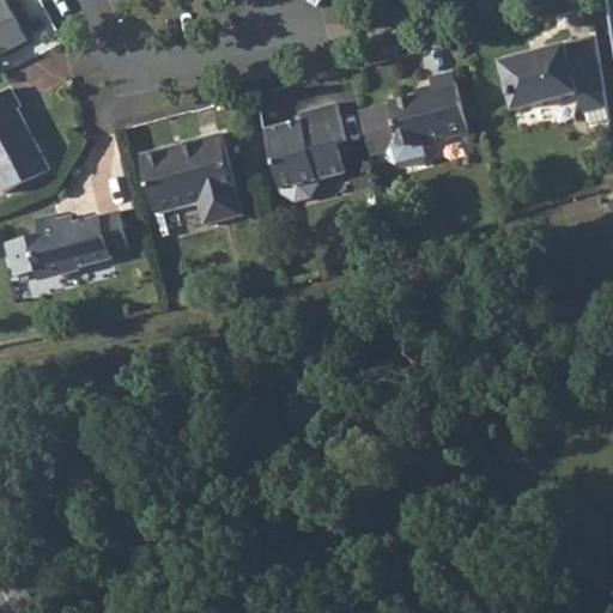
[(0,0),(0,53),(25,40),(2,0),(0,0)]
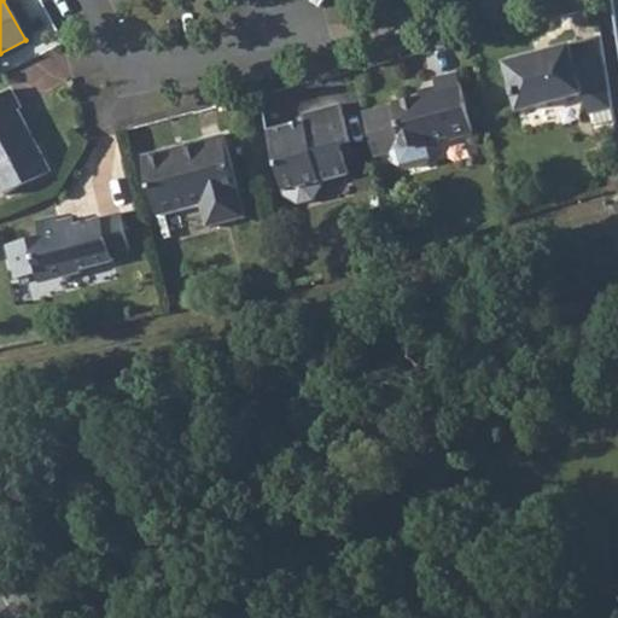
[(612,106),(600,33),(503,59),(517,108),(581,92),(586,111),(612,106)]
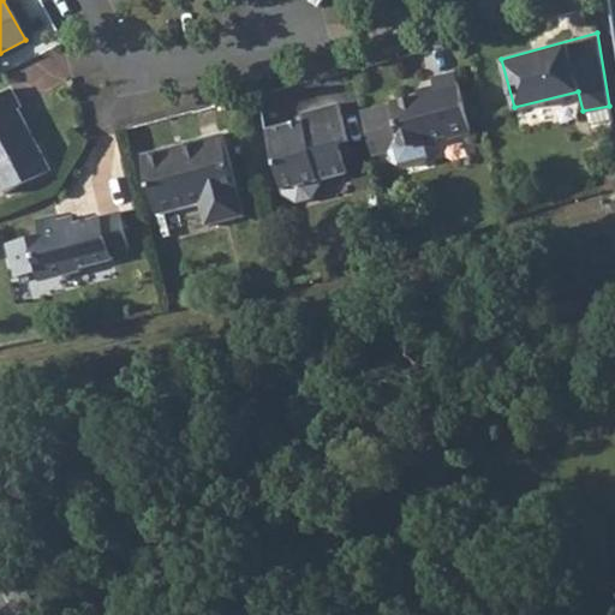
[(419,94),(389,101),(390,105),(360,113),(371,155),(388,150),(390,161),(402,168),(424,162),(430,151),(428,141),(446,136),(446,141),(469,135),(453,72),(430,77),(435,94),(421,97),(419,94)]
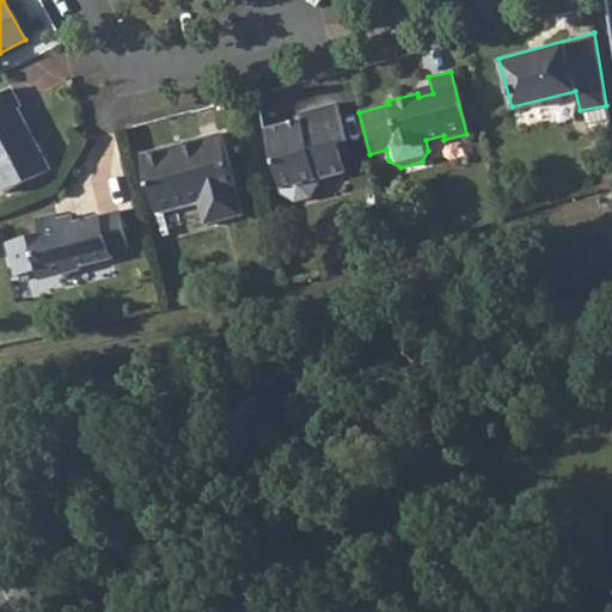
[(10,87),(0,92),(0,188),(2,193),(36,173),(48,169),(35,141),(31,142),(23,123),(25,122),(17,106),(19,105),(10,87)]
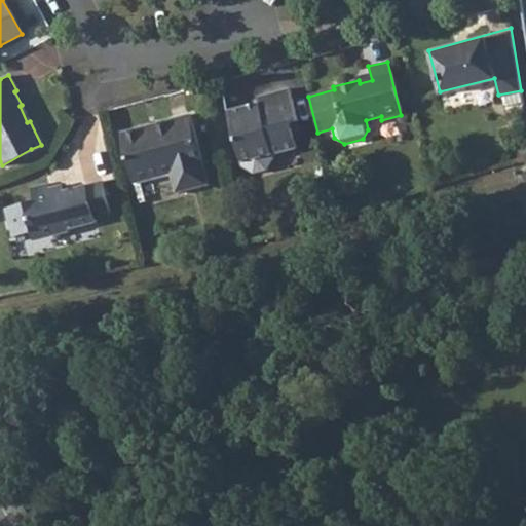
[(246,106),(228,111),(243,170),(254,176),(268,172),(274,161),(272,154),(297,148),(291,123),(298,121),(289,87),(258,96),(260,106),(247,109),(246,106)]
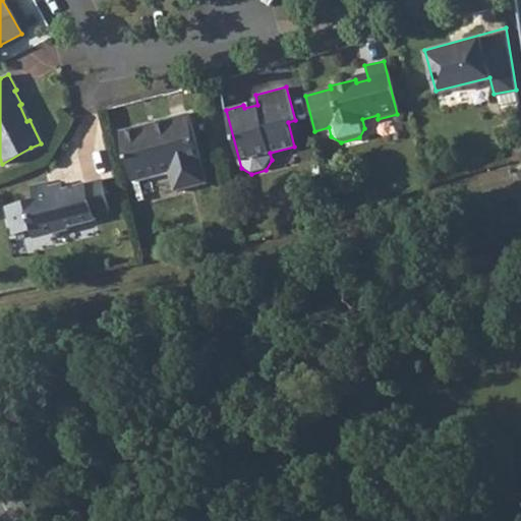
[(189,111),(120,129),(133,179),(172,170),(177,189),(209,181),(189,111)]
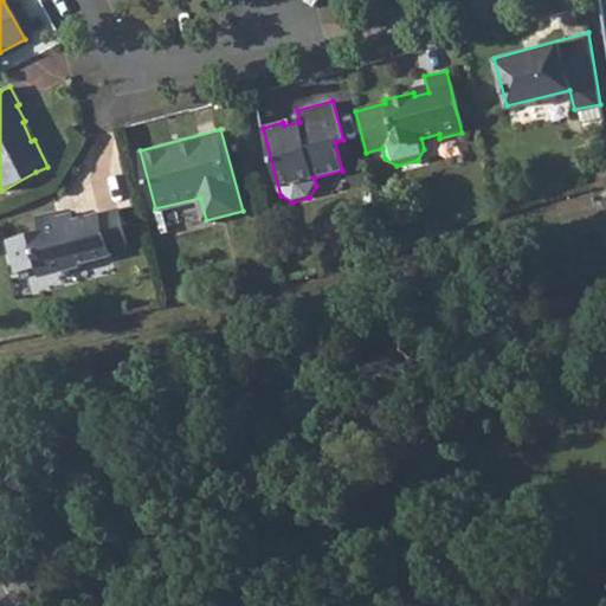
[(37,231),(4,242),(13,274),(37,268),(50,274),(110,258),(109,252),(127,247),(116,211),(58,227),(53,212),(32,218),(37,231)]
